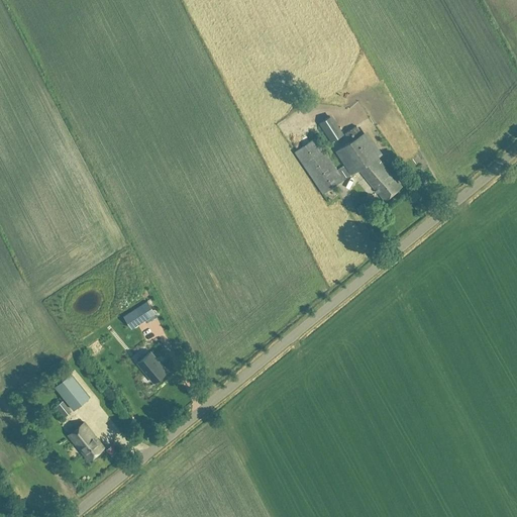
[(329,135),(341,132),(335,111),(322,115),(329,135)]
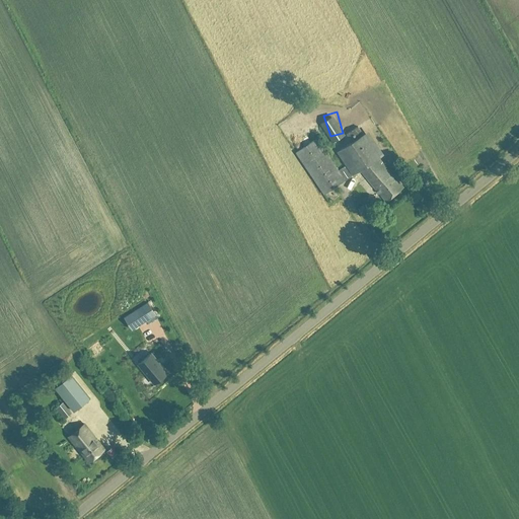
[(317,139),(297,152),(324,194),(353,175),(361,169),(363,172),(362,173),(386,203),(403,188),(382,162),(381,164),(377,159),(383,155),(368,132),(363,135),(358,127),(347,134),(352,142),(338,152),(346,165),(339,170),(317,139)]
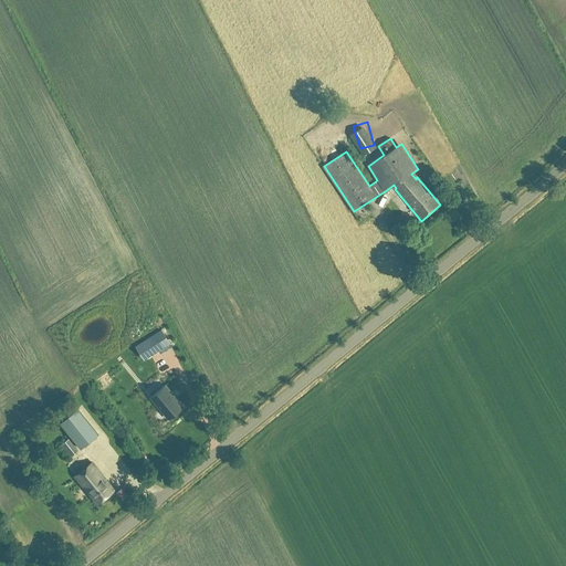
[(394,234),(402,230),(399,224),(391,228),(394,234)]
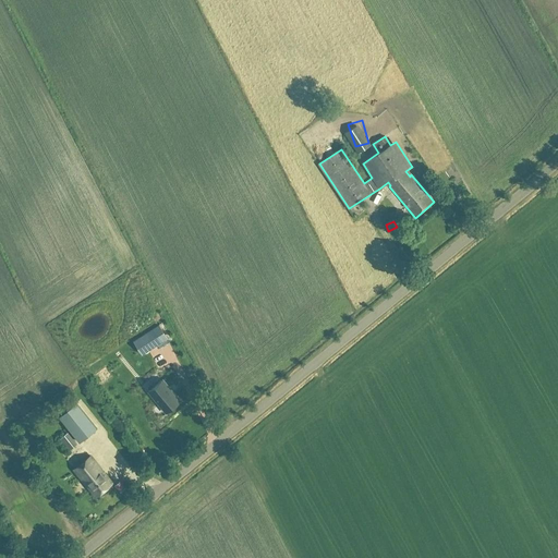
[(158,325),(134,340),(143,353),(167,338),(158,325)]
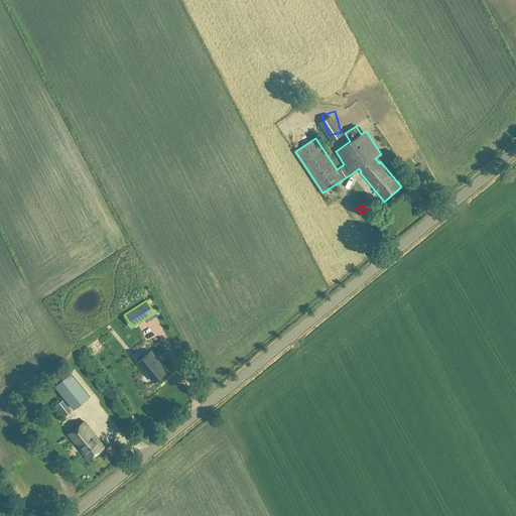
[(158,360),(150,351),(137,361),(142,367),(153,381),(154,382),(167,371),(166,371),(158,360)]
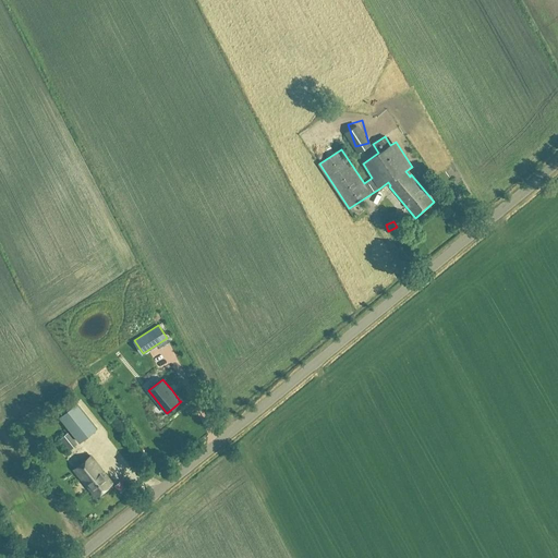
[(58,416),(80,443),(97,428),(76,402),(58,416)]
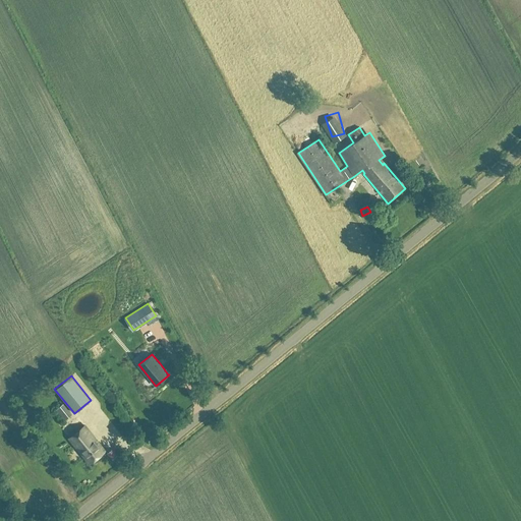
[(210,387),(216,393),(220,390),(214,383),(210,387)]
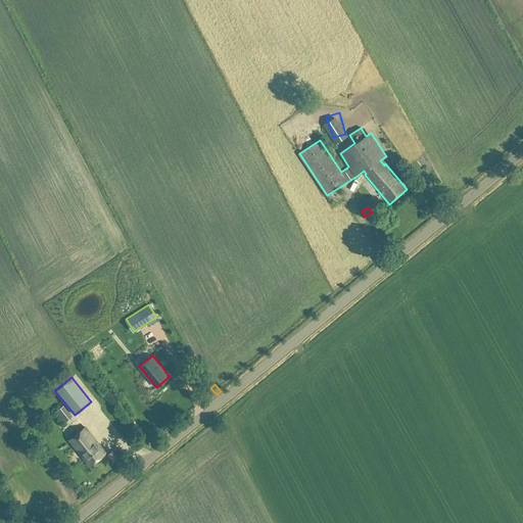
[(61,407),(56,411),(65,422),(70,418),(61,407)]
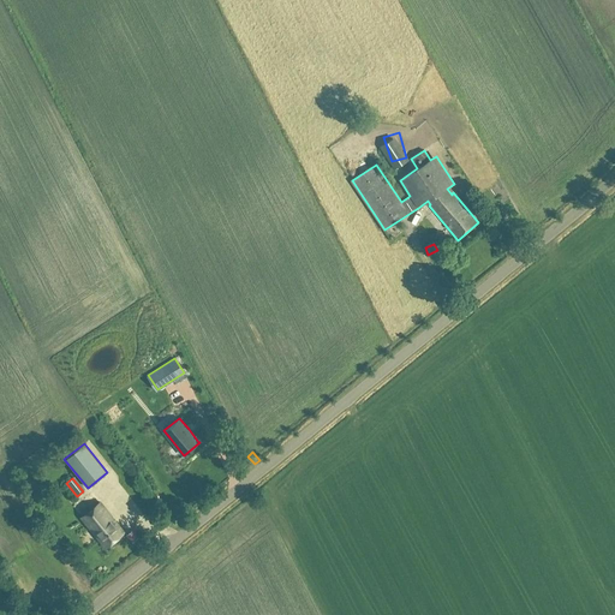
[(125,533),(100,502),(81,518),(106,549),(125,533)]
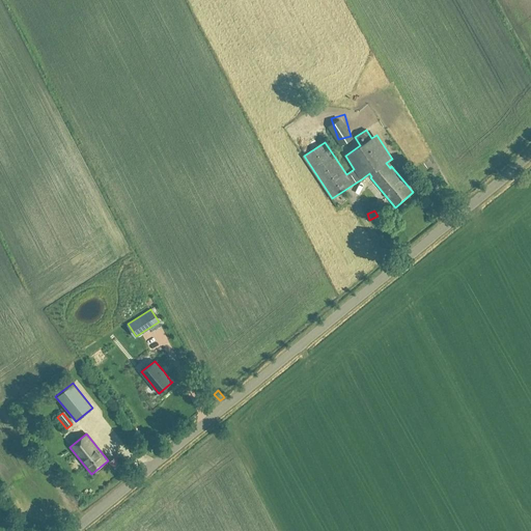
[(114,458),(109,463),(114,470),(119,466),(114,458)]
